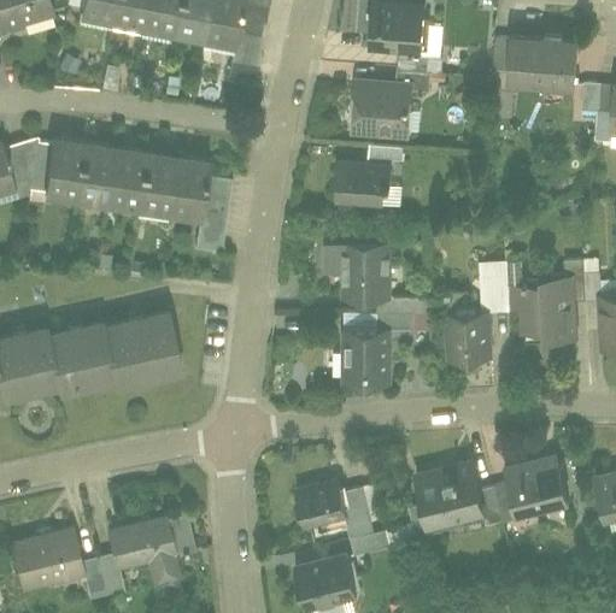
[(0,31),(56,17),(51,0),(0,0),(0,31)]
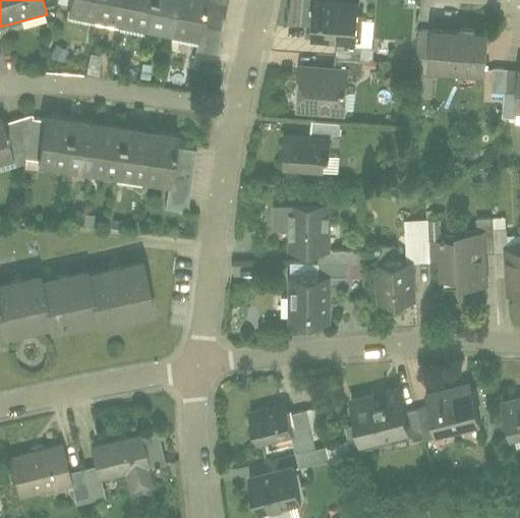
[(89,0),(61,0),(58,16),(84,21),(89,0)]
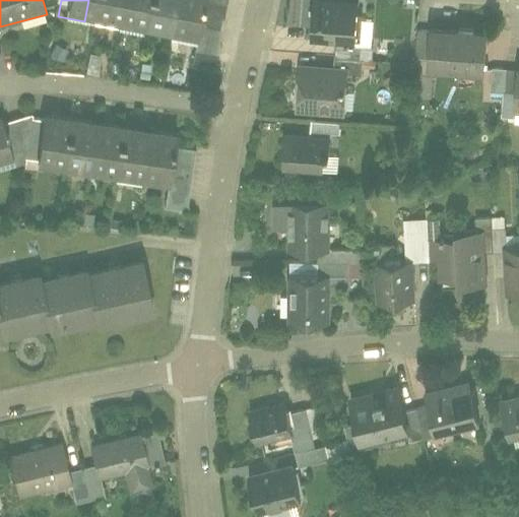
[(116,0),(88,0),(84,21),(111,27),(116,0)]
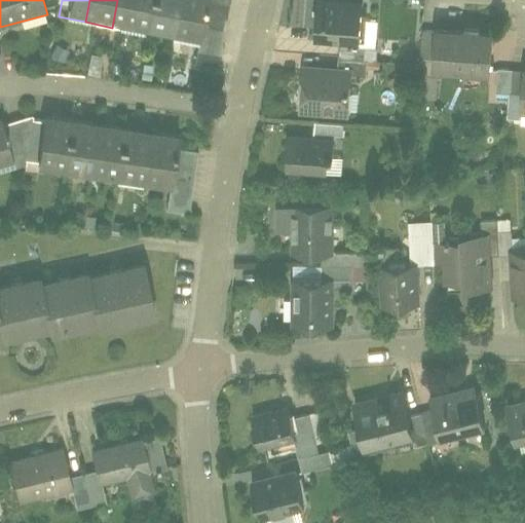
[(145,0),(117,0),(112,28),(139,33),(145,0)]
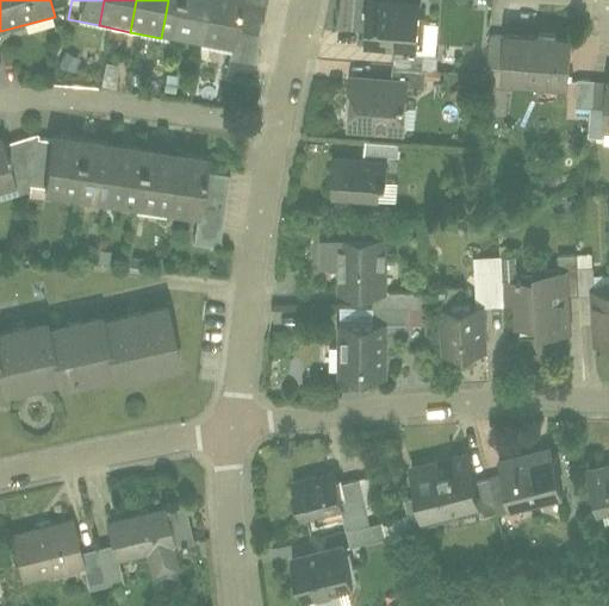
[(202,0),(168,0),(161,38),(192,45),(202,0)]
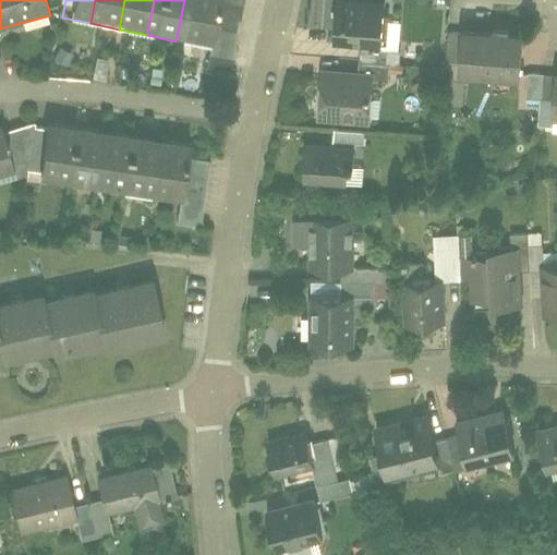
[(214,0),(184,0),(176,41),(204,47),(214,0)]
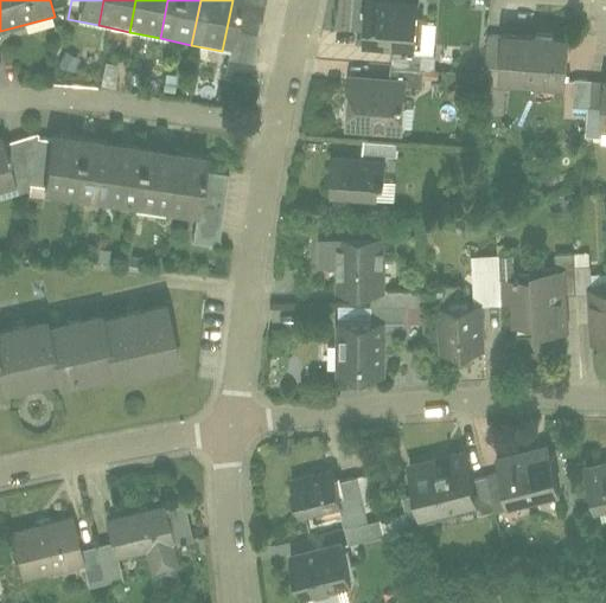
[(413,56),(414,13),(361,12),(359,56),(413,56)]
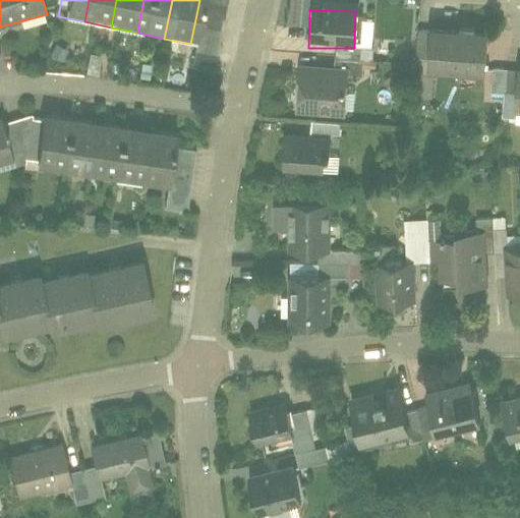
[(417,69),(482,75),(486,33),(421,27),(417,69)]
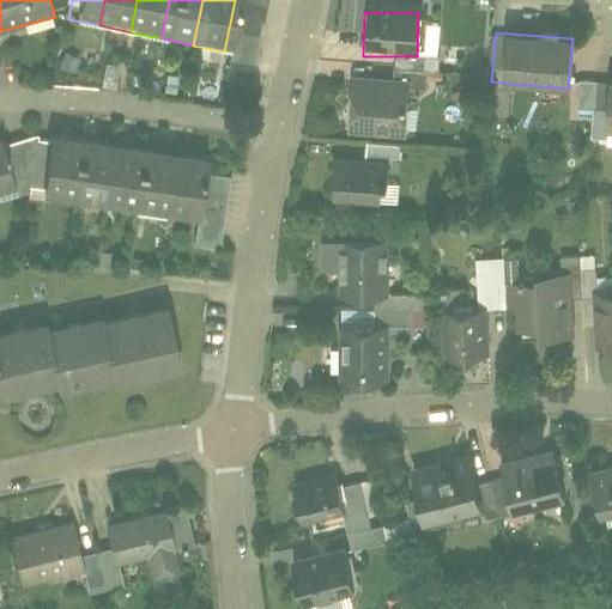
[(611,83),(583,83),(582,133),(611,133),(611,83)]
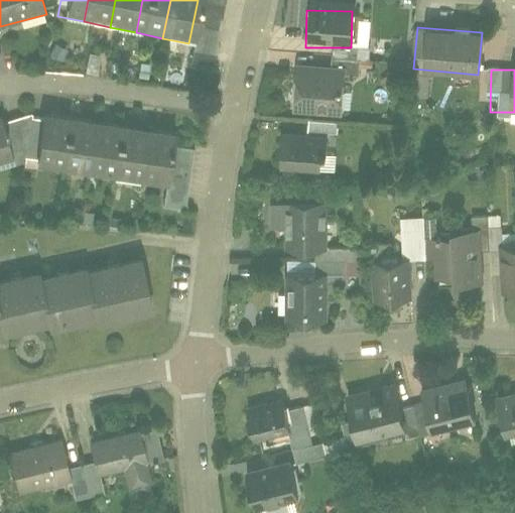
[(344,116),(346,75),(293,73),(291,114),(344,116)]
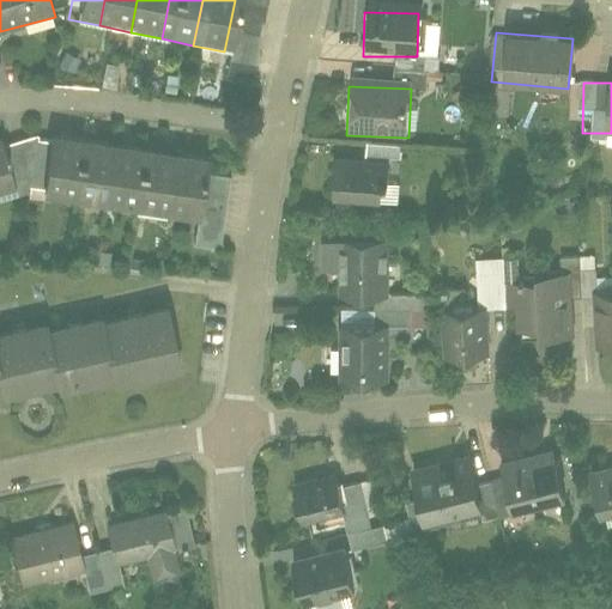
[(73,140),(41,135),(31,195),(62,200),(73,140)]
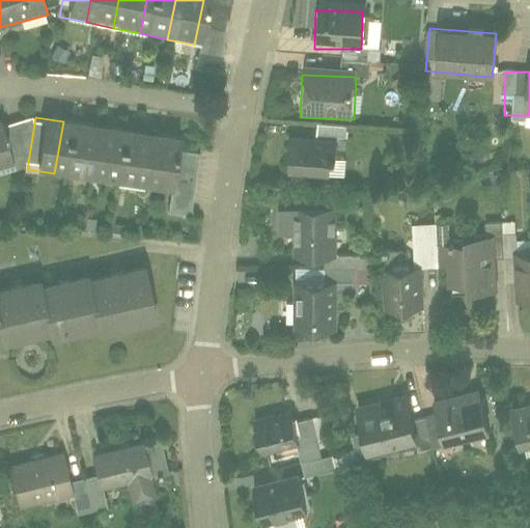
[(91,127),(63,121),(54,173),(82,178),(91,127)]
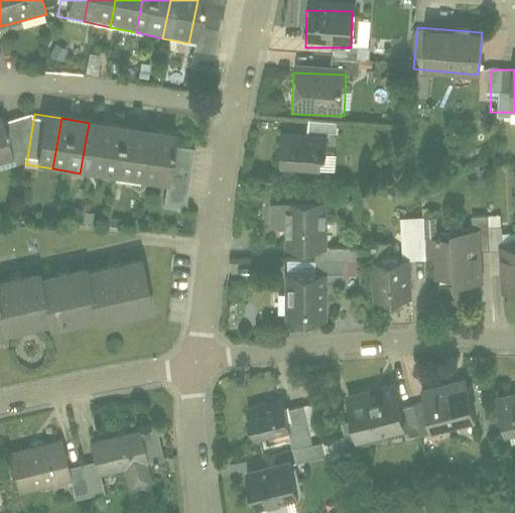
[(0,166),(13,162),(0,122),(0,166)]
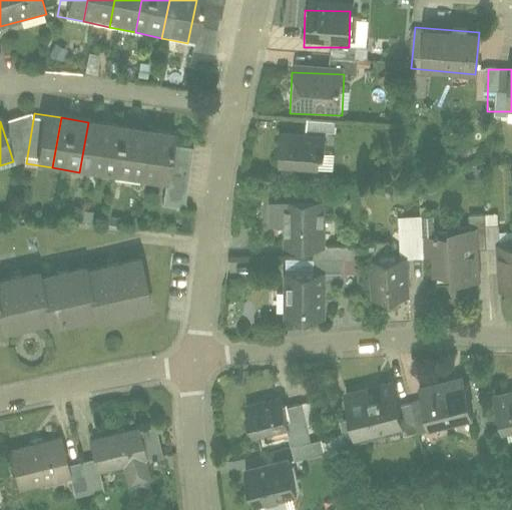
[(114,126),(88,122),(79,172),(106,176),(114,126)]
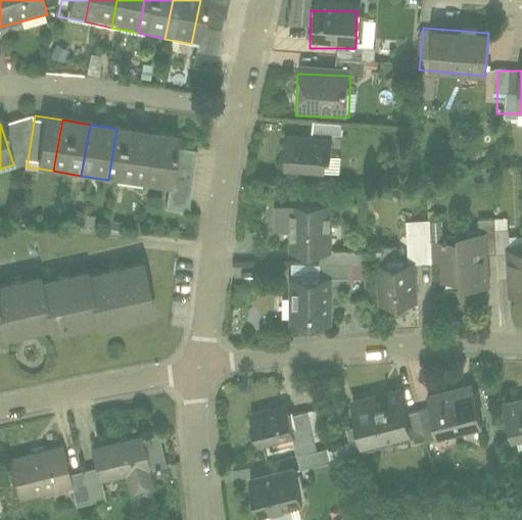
[(144,134),(116,129),(108,180),(136,185),(144,134)]
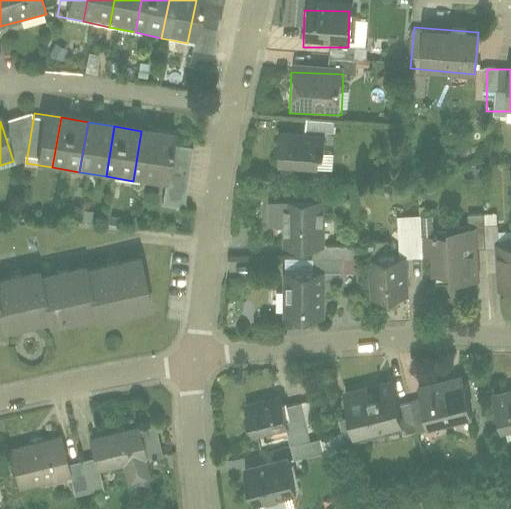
[(168,135),(141,131),(133,181),(160,185),(168,135)]
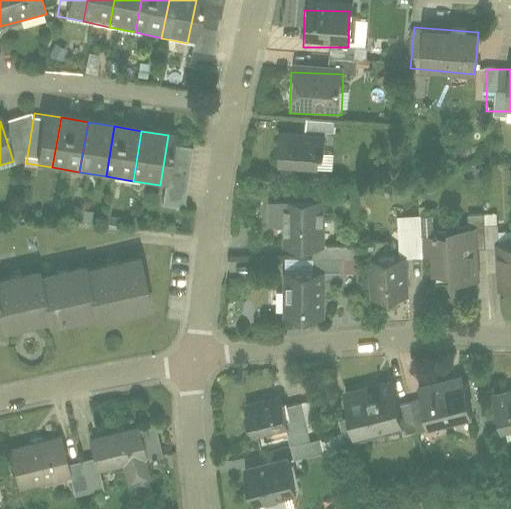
[(271,169),(321,172),(324,135),(274,131),(271,169)]
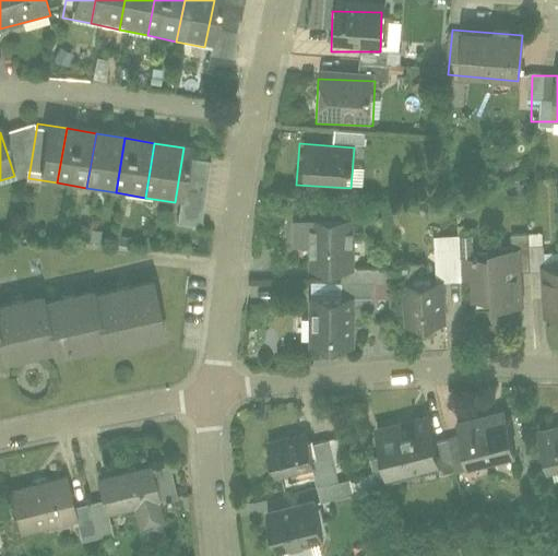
[(352,271),(351,219),(289,220),(291,250),(307,250),(308,271),(352,271)]
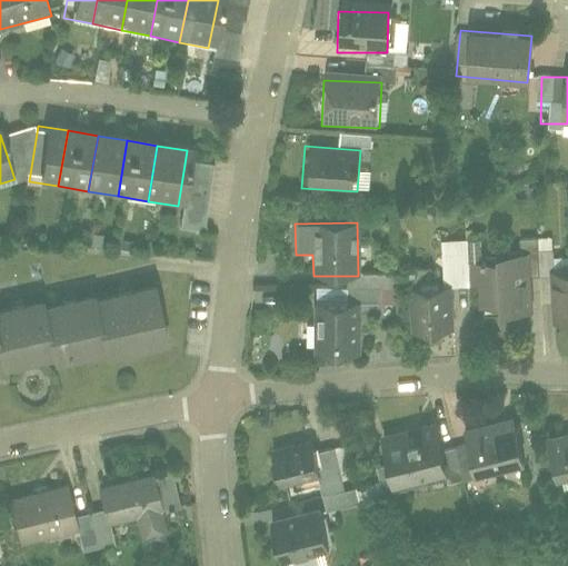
[(530,314),(527,254),(496,255),(497,266),(479,266),(480,316),(530,314)]
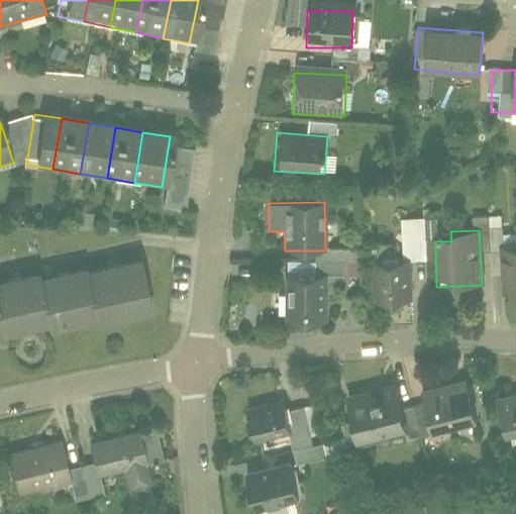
[(515,245),(499,246),(501,294),(515,293),(515,245)]
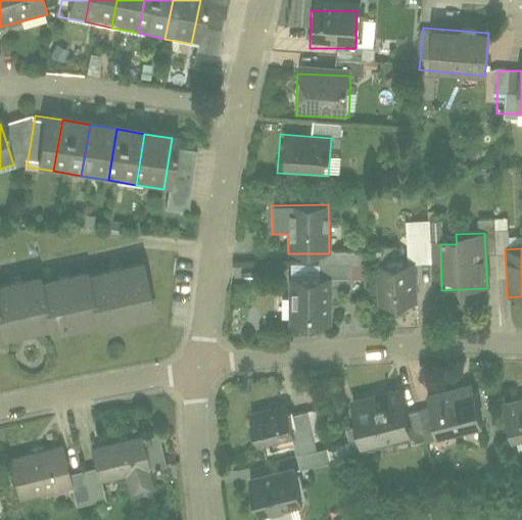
[(373,265),(376,305),(417,303),(414,263),(373,265)]
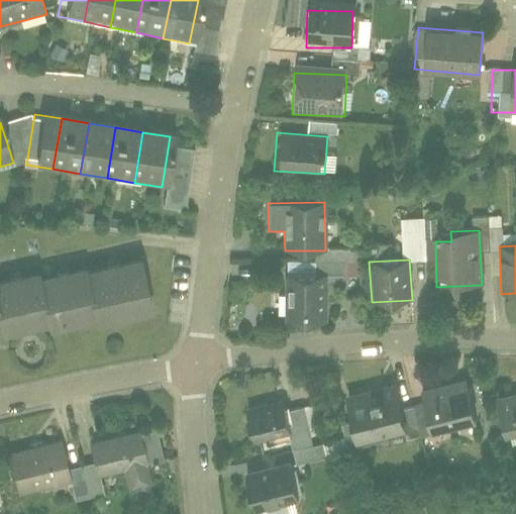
[(0,338),(43,325),(46,336),(90,324),(92,331),(136,319),(121,268),(87,278),(85,270),(34,284),(31,274),(0,283),(0,338)]
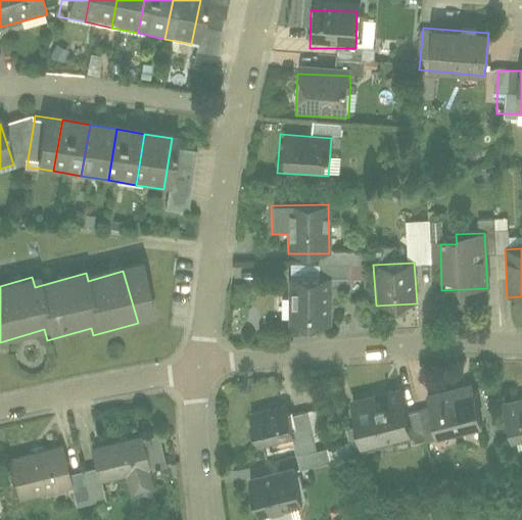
[(330,325),(329,278),(288,278),(288,326),(330,325)]
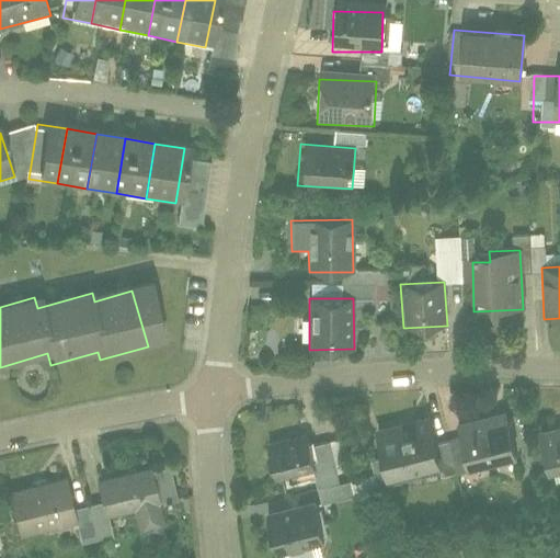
[(505,414),(454,428),(466,476),(517,463),(505,414)]
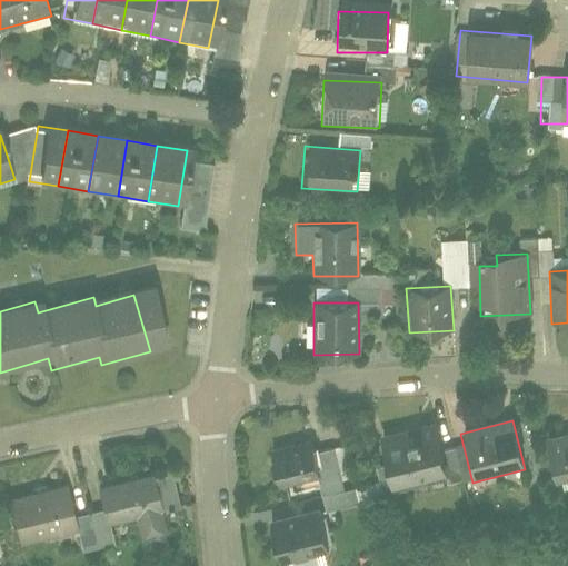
[(435,423),(379,436),(391,489),(447,476),(435,423)]
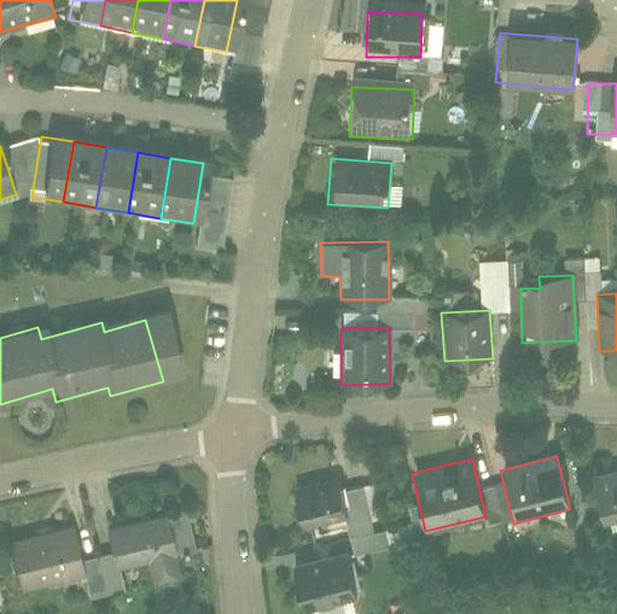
[(616,469),(592,475),(603,521),(616,518),(616,469)]
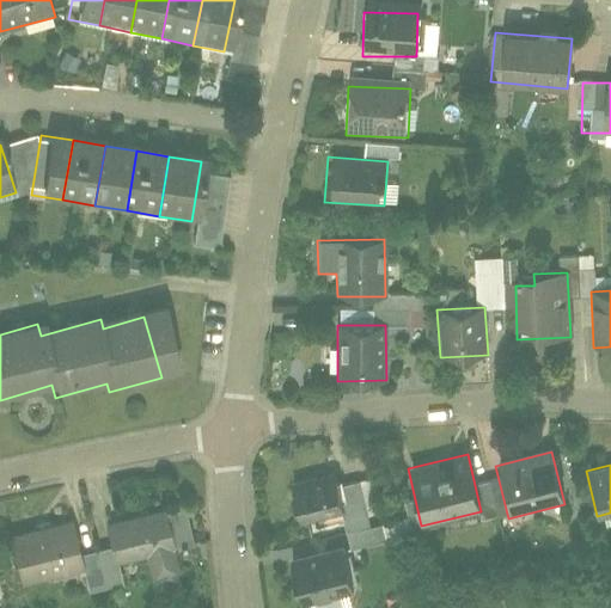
[(336,474),(291,484),(300,524),(346,514),(336,474)]
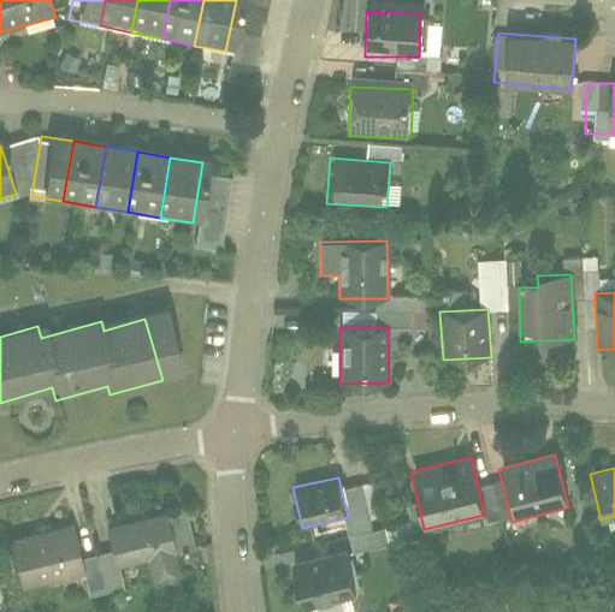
[(165,515),(106,528),(114,568),(147,560),(152,582),(179,576),(165,515)]
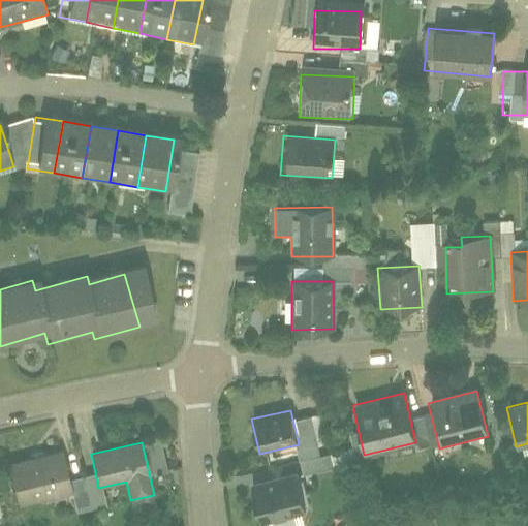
[(70,493),(59,450),(5,463),(16,506),(70,493)]
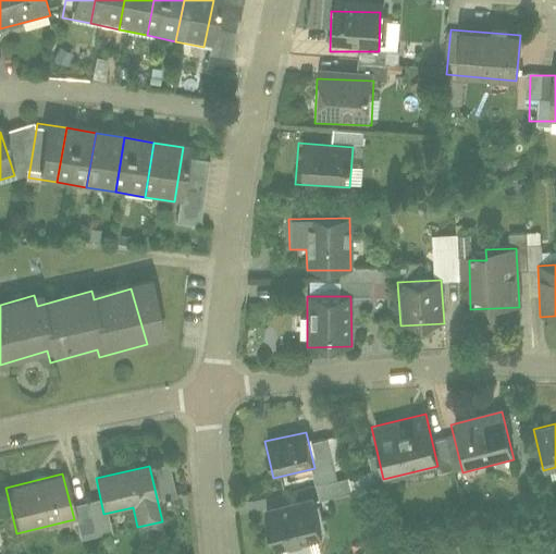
[(313,500),(261,514),(272,553),(276,553),(324,540),(313,500)]
